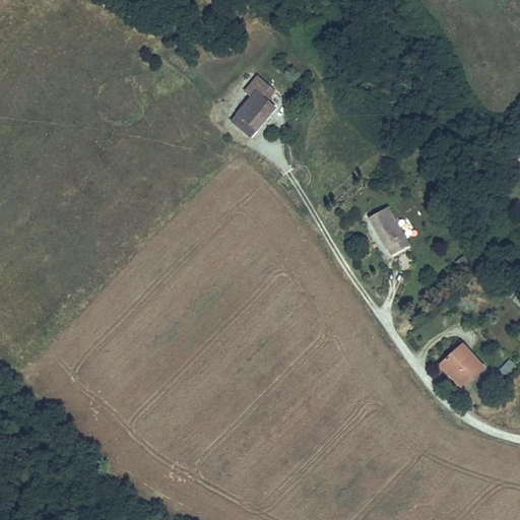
[(266,90),(269,86),(255,74),(243,88),(249,93),(230,114),(250,133),(279,101),(272,95),(266,90)]
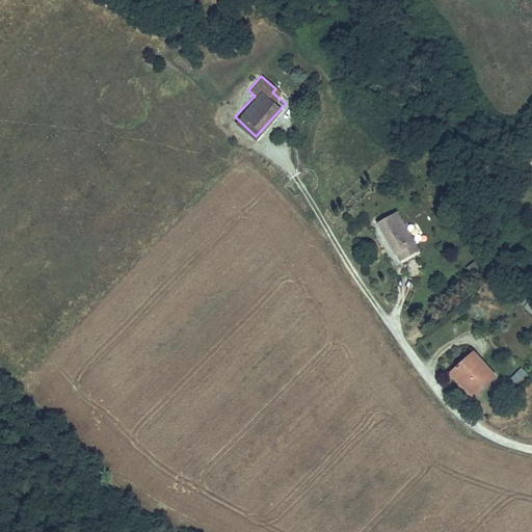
[(282,94),(275,88),(272,92),(278,98),(282,94)]
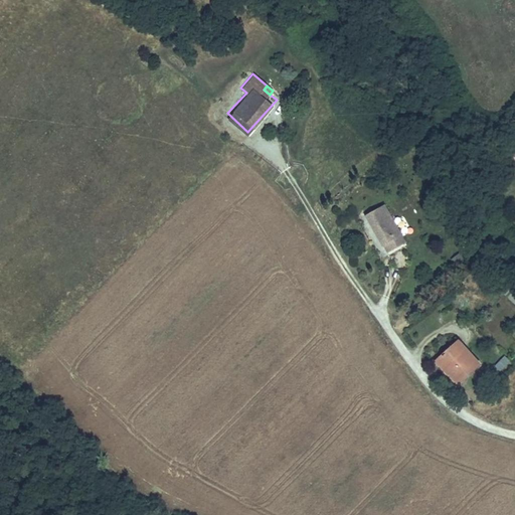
[(363,217),(384,249),(396,240),(404,254),(411,249),(382,204),(363,217)]
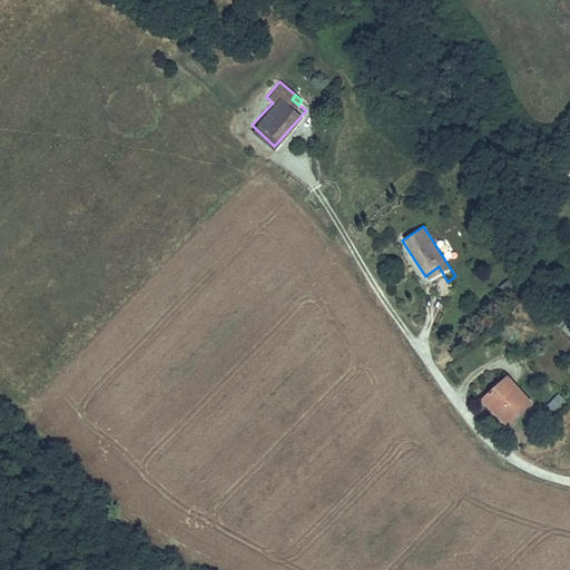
[(439,266),(425,276),(434,290),(448,282),(439,266)]
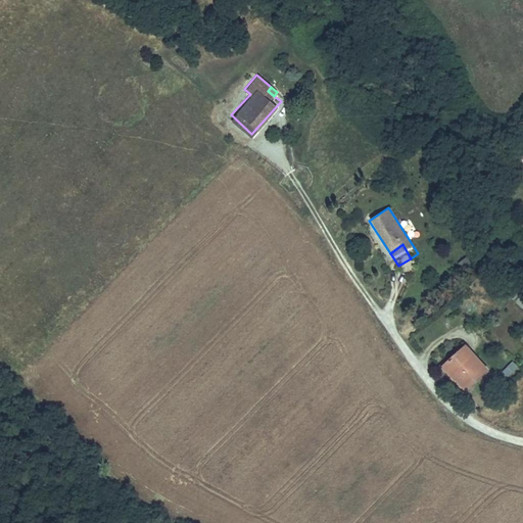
[(469,345),(445,365),(467,390),(489,371),(469,345)]
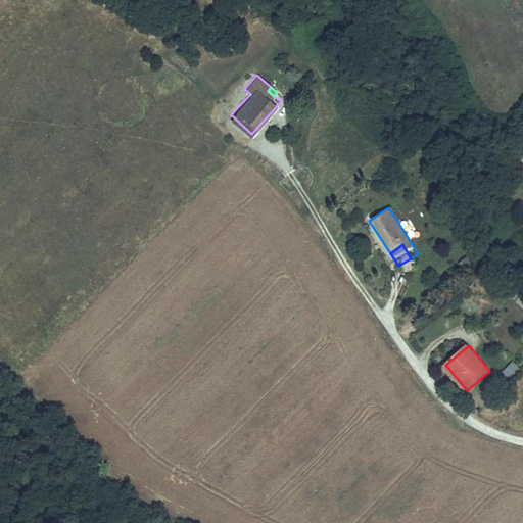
[(501,373),(507,378),(517,367),(512,362),(501,373)]
